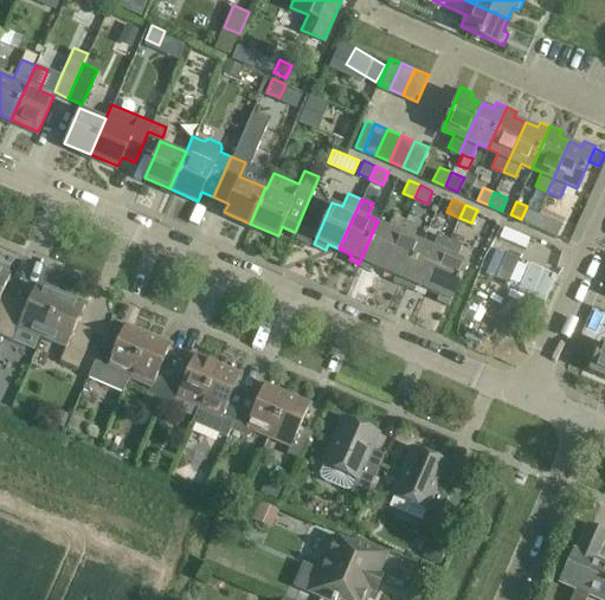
[(521,219),(533,225),(539,211),(527,206),(521,219)]
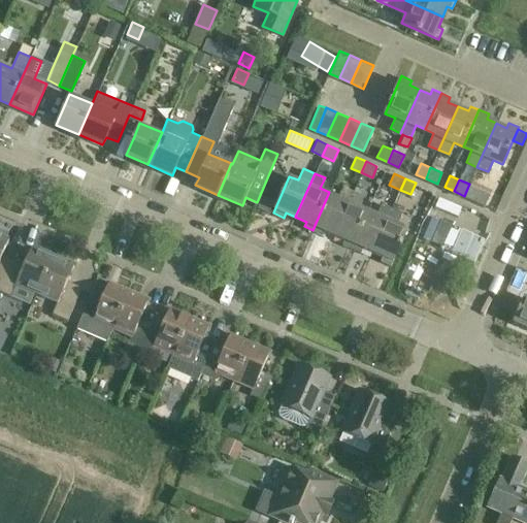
[(464,196),(485,204),(490,193),(469,184),(464,196)]
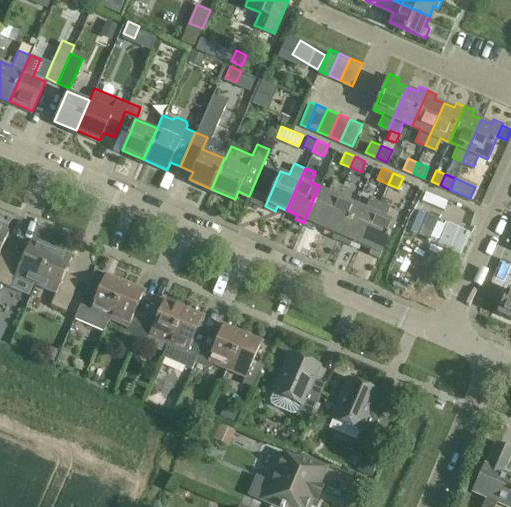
[(319,186),(303,223),(312,227),(314,222),(324,227),(343,184),(332,179),(327,190),(319,186)]
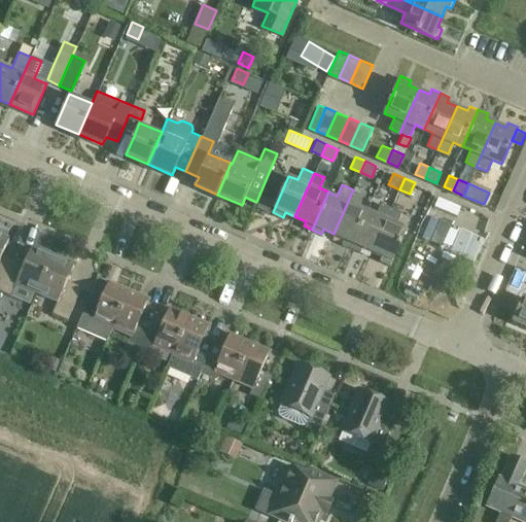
[(353,189),(334,234),(344,238),(342,243),(351,247),(367,208),(358,204),(362,194),(353,189)]
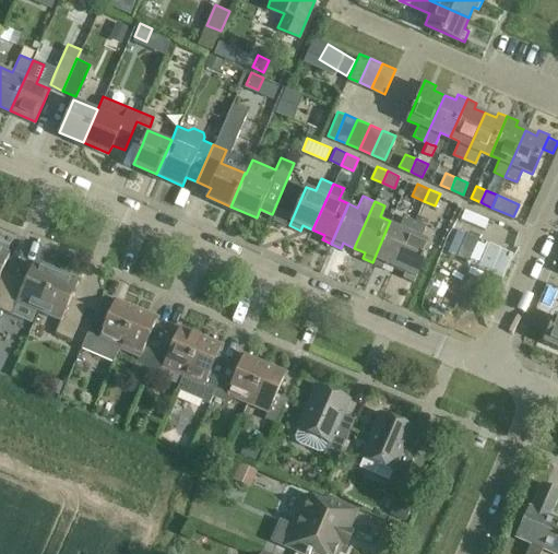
[(279,207),(273,219),(286,224),(291,212),(279,207)]
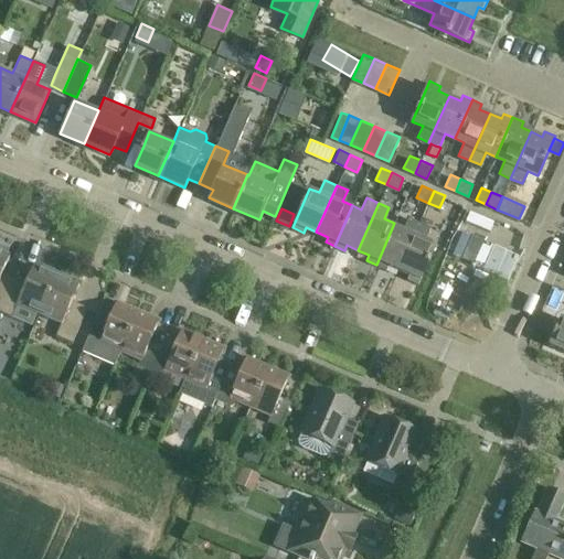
[(389,264),(400,268),(419,222),(408,216),(404,227),(394,223),(376,265),(386,268),(389,264)]
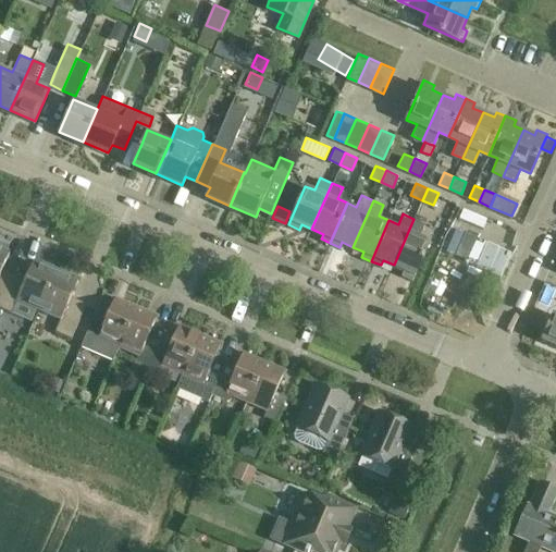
[(424,223),(415,219),(414,219),(394,265),(405,269),(403,274),(412,279),(430,240),(419,235),(424,223)]
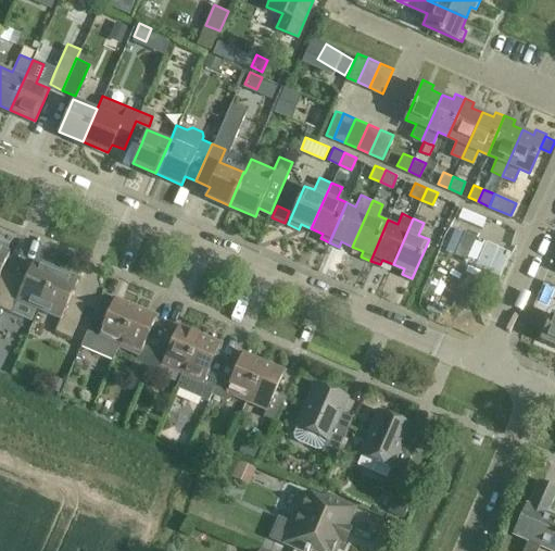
[(0,303),(12,275),(1,271),(10,250),(1,247),(2,243),(0,242),(0,303)]
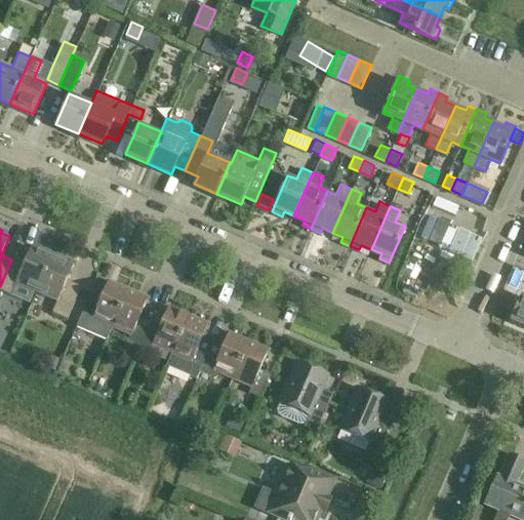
[(11,260),(0,286),(0,287),(11,292),(16,281),(37,290),(53,251),(40,246),(39,249),(31,245),(23,265),(11,260)]
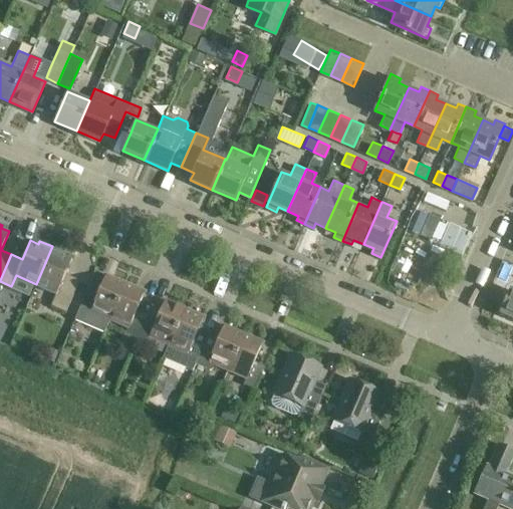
[(66,310),(72,297),(80,279),(65,272),(71,258),(64,255),(65,252),(52,246),(36,284),(56,292),(51,304),(66,310)]
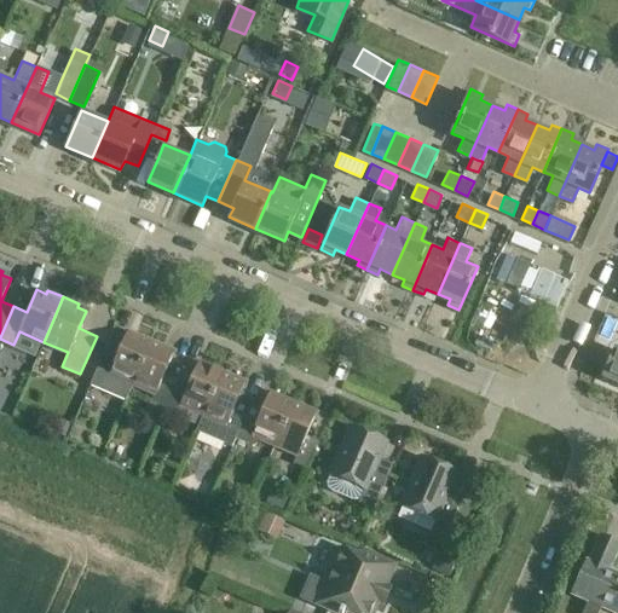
[(123,398),(131,382),(132,382),(151,339),(128,329),(125,336),(113,331),(91,382),(123,398)]
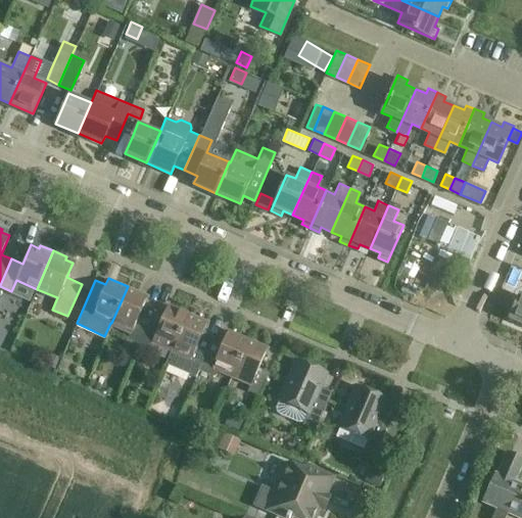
[(128,286),(111,323),(131,331),(125,343),(136,348),(138,342),(139,342),(149,319),(139,315),(147,294),(128,286)]
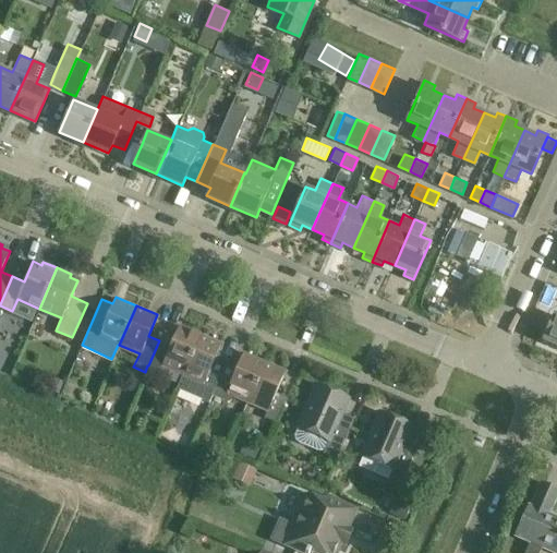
[(556,314),(554,313),(543,339),(556,346),(556,314)]
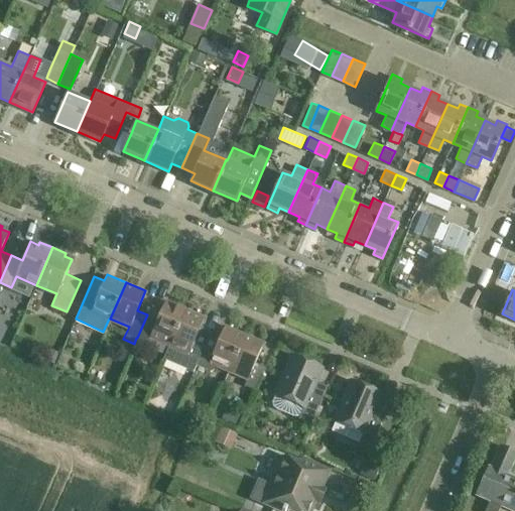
[(161,309),(151,305),(147,314),(137,338),(151,344),(154,342),(155,339),(169,345),(185,307),(166,299),(161,309)]
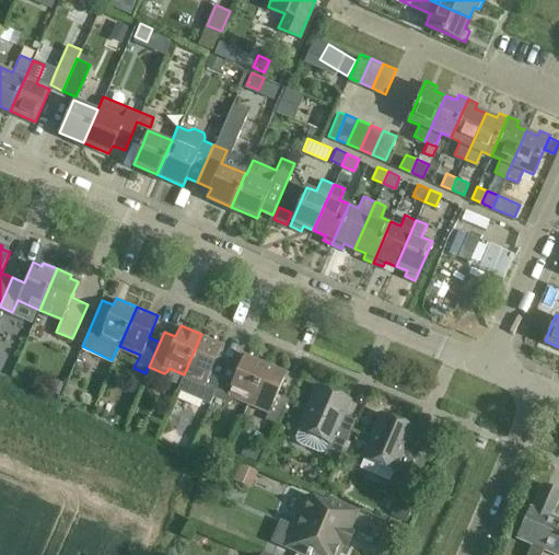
[(209,402),(212,394),(213,394),(229,359),(218,354),(222,344),(201,334),(184,374),(177,388),(209,402)]
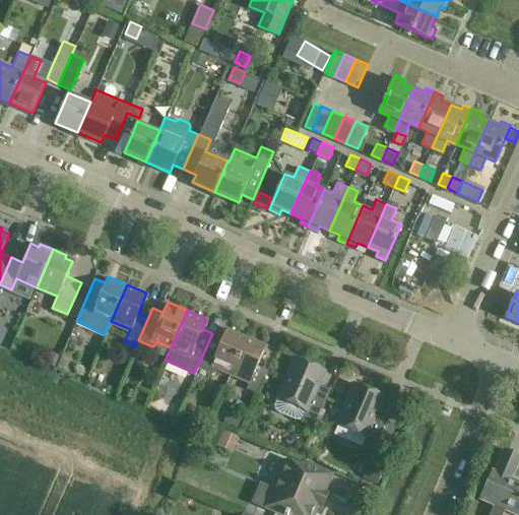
[(198,366),(209,371),(212,372),(216,371),(217,367),(231,373),(247,336),(226,327),(222,337),(212,333),(198,366)]
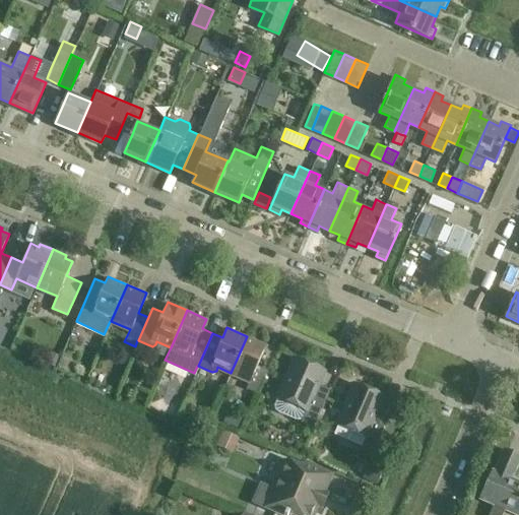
[(258,391),(260,387),(268,368),(258,364),(266,344),(247,336),(231,373),(249,381),(247,387),(258,391)]
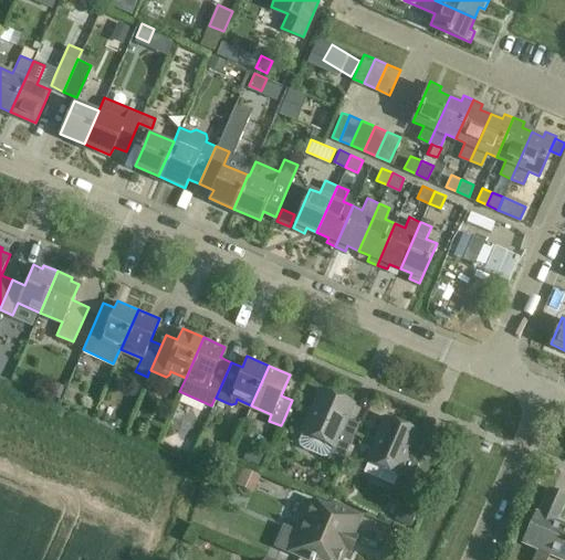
[(325,454),(331,453),(328,457),(342,463),(347,451),(359,422),(347,416),(353,402),(321,388),(302,431),(299,440),(300,444),(303,446),(321,454),(325,454)]
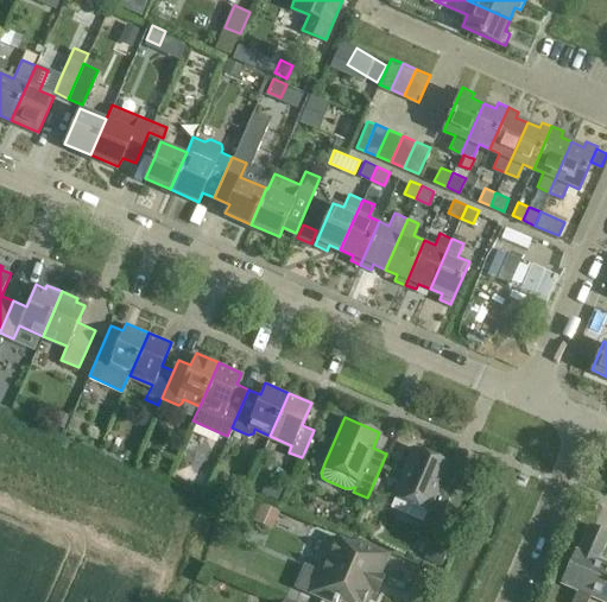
[(423,519),(424,518),(438,524),(455,483),(443,477),(449,462),(415,447),(394,493),(396,494),(391,506),(423,519)]
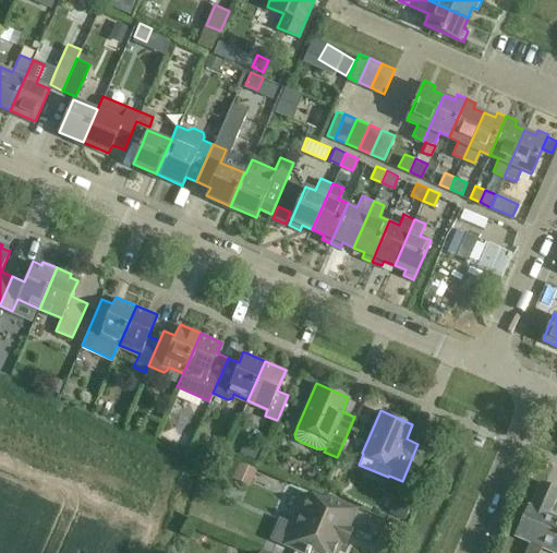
[(240,459),(232,476),(250,484),(257,468),(240,459)]
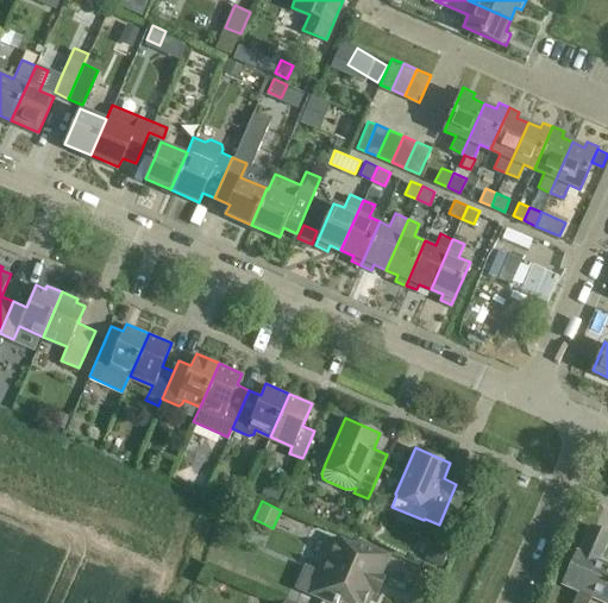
[(237,514),(231,527),(243,532),(249,519),(237,514)]
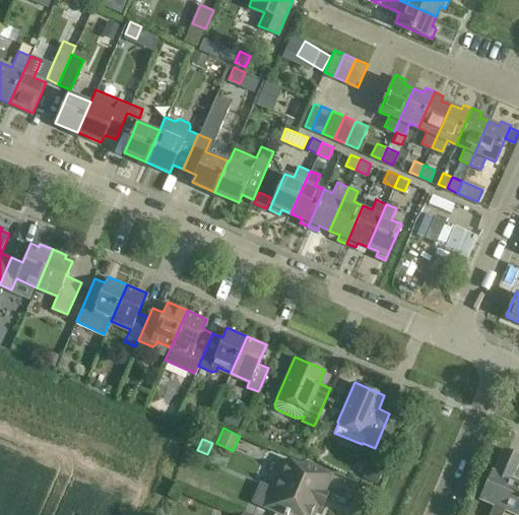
[(501,514),(505,506),(518,512),(518,480),(511,477),(518,459),(518,454),(505,448),(496,470),(494,469),(481,496),(495,502),(488,514),(501,514)]
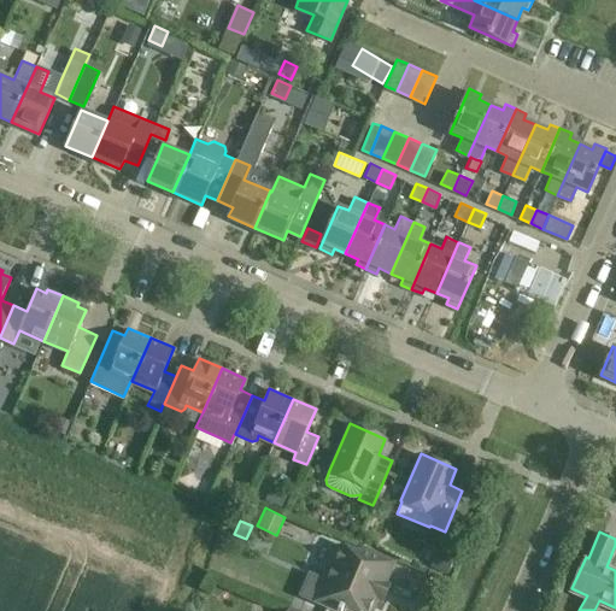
[(310,598),(341,610),(344,606),(355,610),(370,610),(377,598),(382,601),(392,581),(386,579),(393,560),(362,547),(359,552),(339,544),(324,579),(320,576),(310,598)]
